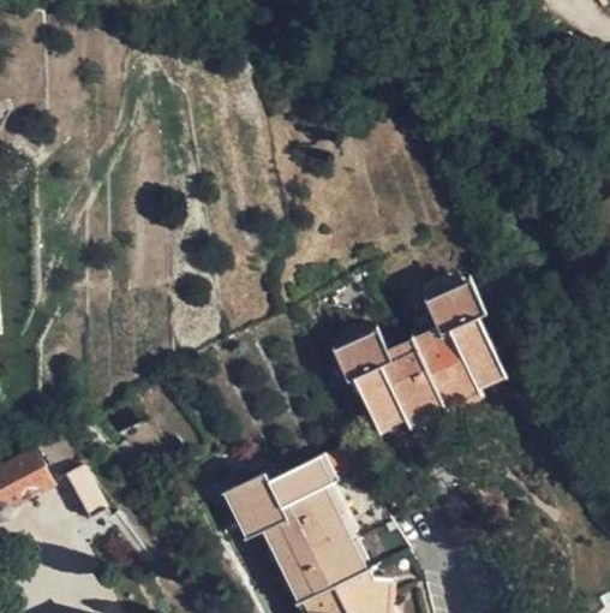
[(609,271),(609,197),(590,214),(609,239),(609,263),(606,267),(609,271)]
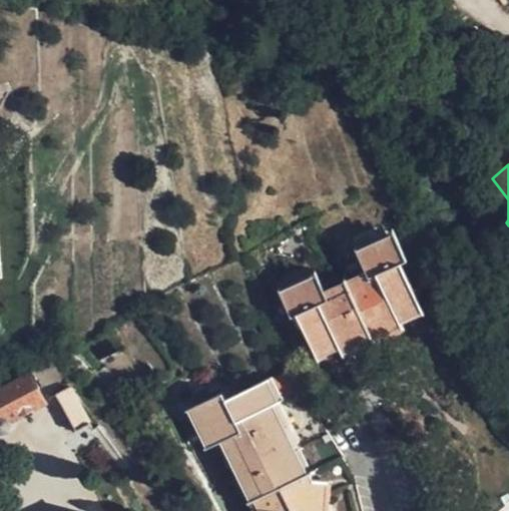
[(354,251),(358,260),(395,241),(391,234),(354,251)]
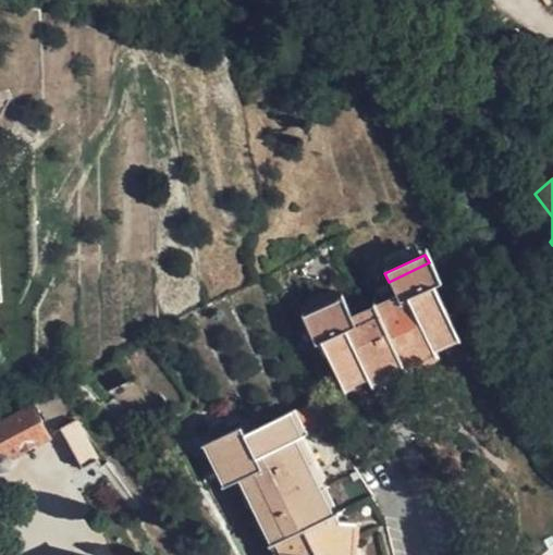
[(351,319),(345,308),(305,328),(312,346),(320,343),(339,382),(363,371),(365,375),(428,346),(426,341),(452,330),(432,287),(439,284),(429,262),(389,282),(395,296),(351,319)]
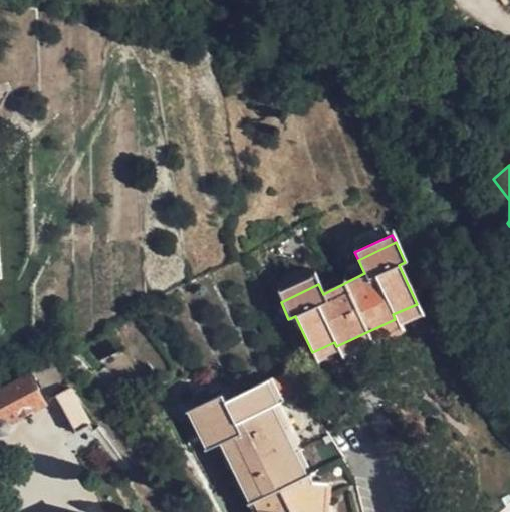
[(278,294),(281,302),(318,284),(314,277),(278,294)]
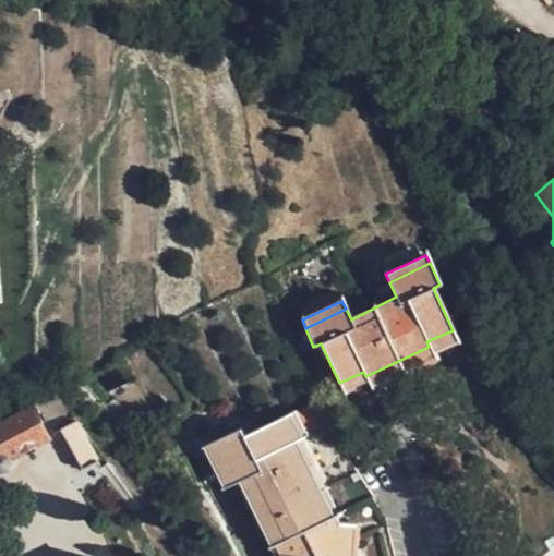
[(456,339),(453,330),(426,341),(429,347),(431,350),(456,339)]
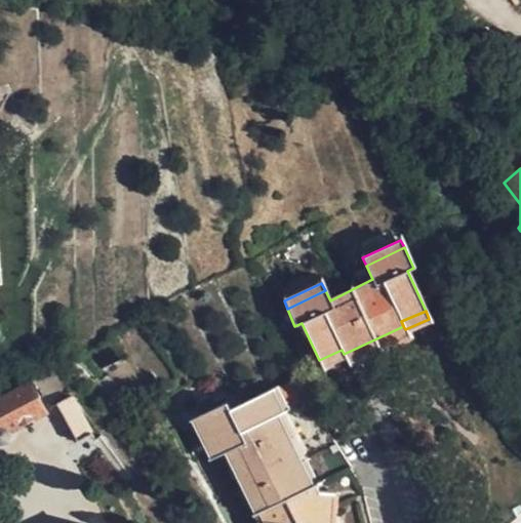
[(408,335),(405,329),(403,326),(344,354),(346,358),(349,363),(408,335)]
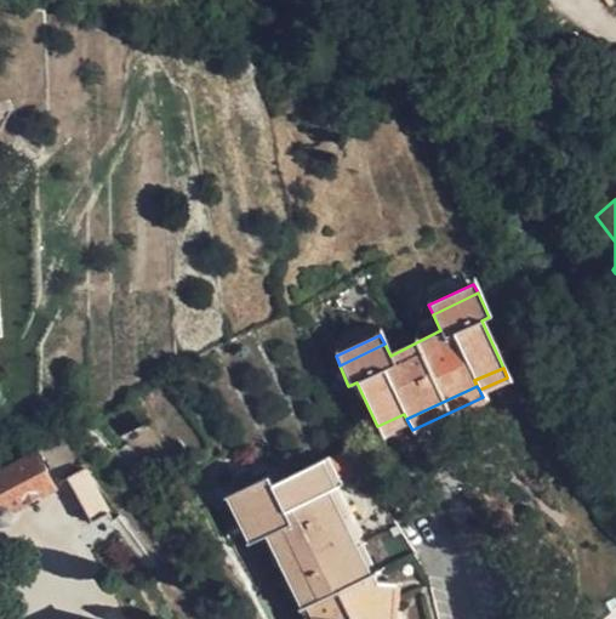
[(382,436),(409,424),(406,419),(404,414),(377,426),(382,436)]
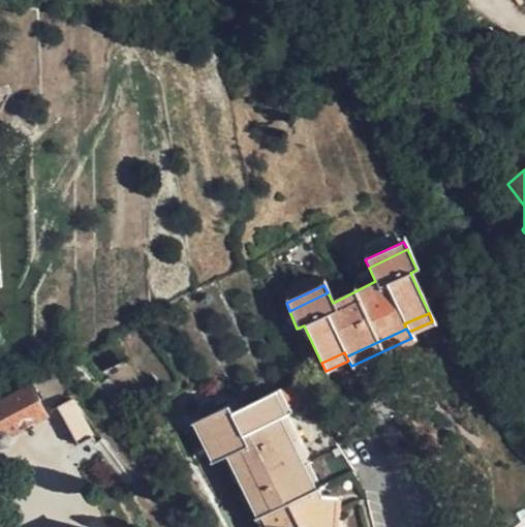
[(0,445),(1,445),(5,443),(7,436),(44,417),(28,388),(0,402),(0,445)]
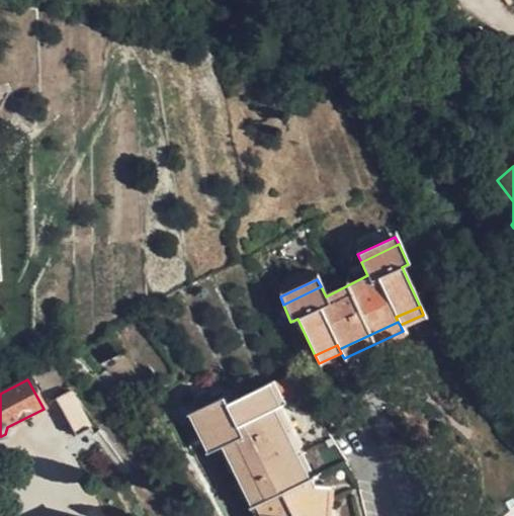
[(266,384),(258,389),(269,410),(274,408),(277,407),(266,384)]
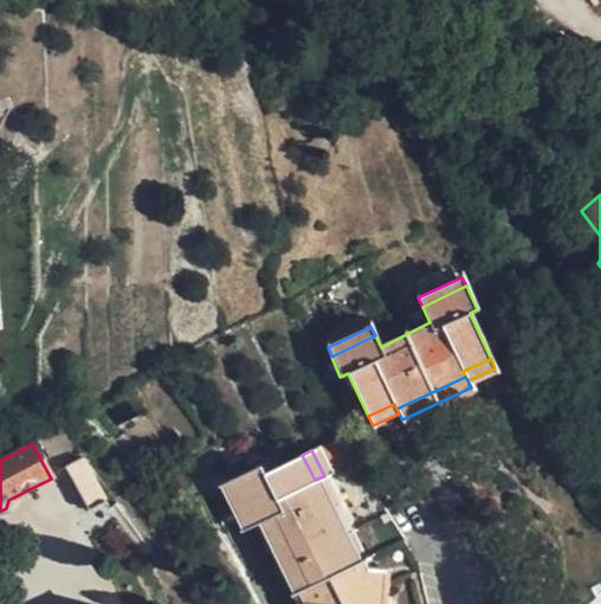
[(374,603),(375,582),(370,582),(370,570),(366,569),(361,561),(349,567),(308,483),(315,480),(302,455),(264,475),(259,467),(225,484),(247,529),(256,525),(291,596),(296,593),(301,603),(374,603)]
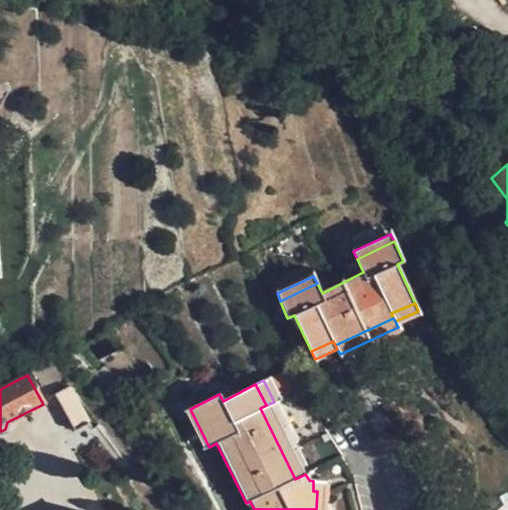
[(85,418),(68,387),(54,395),(74,431),(87,423),(85,418)]
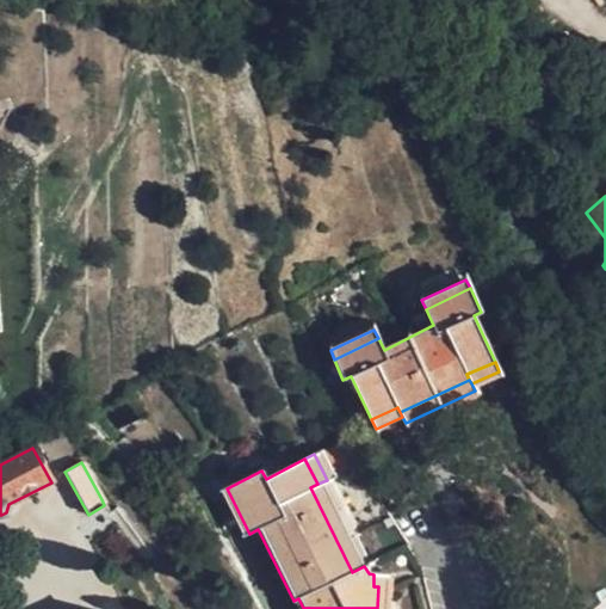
[(364,566),(323,481),(317,484),(310,487),(352,572),(364,566)]
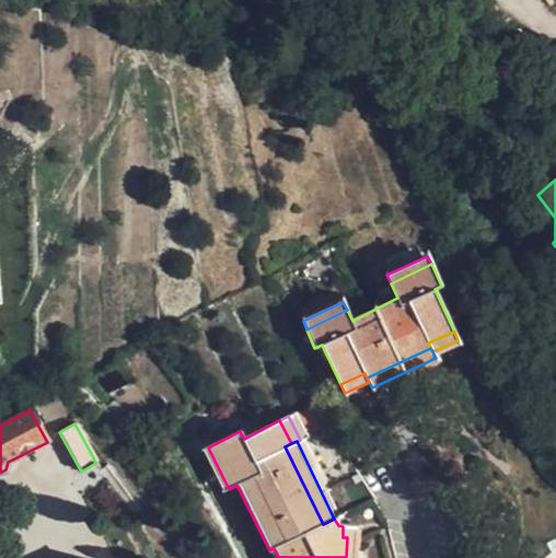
[(223,491),(229,489),(208,448),(201,450),(223,491)]
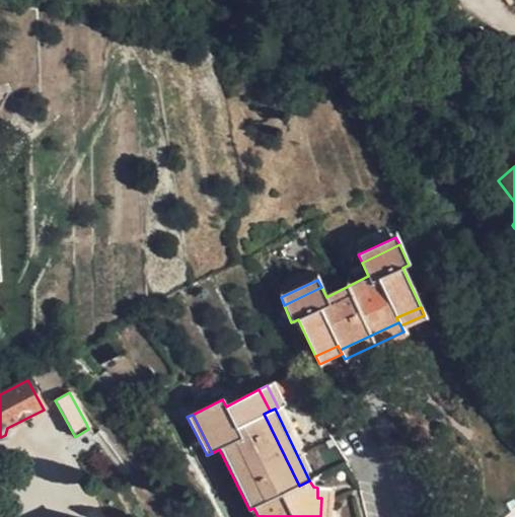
[(327,489),(317,488),(317,498),(321,498),(327,498),(327,489)]
